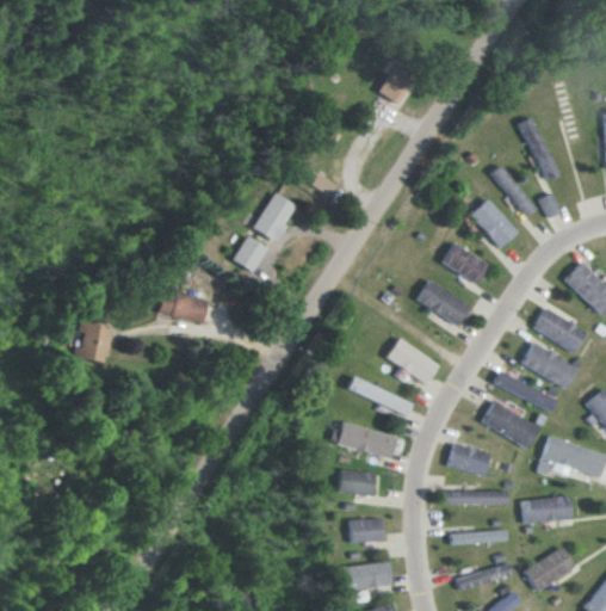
[(415,79),(396,66),(379,91),(399,104),(415,79)]
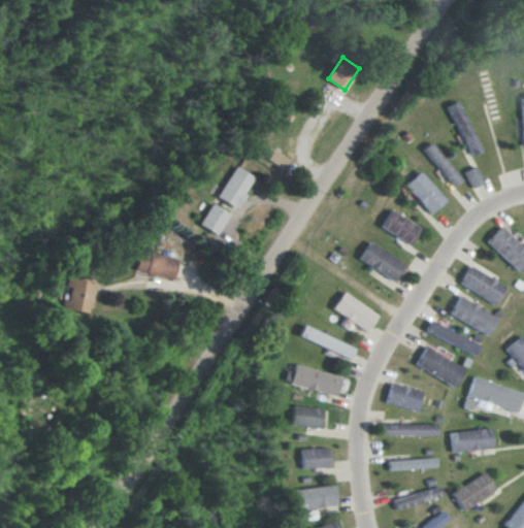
[(451,105),(471,157),(482,153),(462,100),(451,105)]
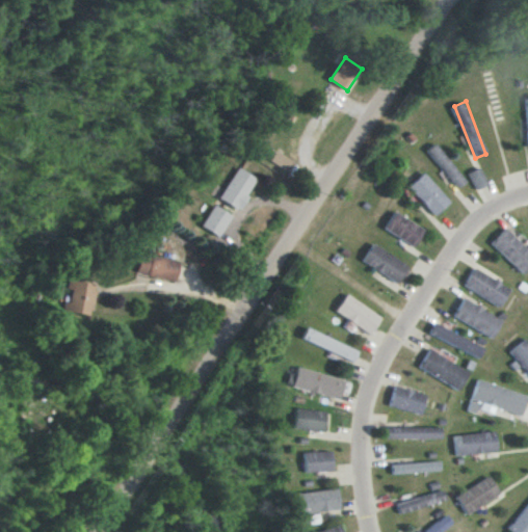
[(457,189),(466,183),(439,143),(430,149),(457,189)]
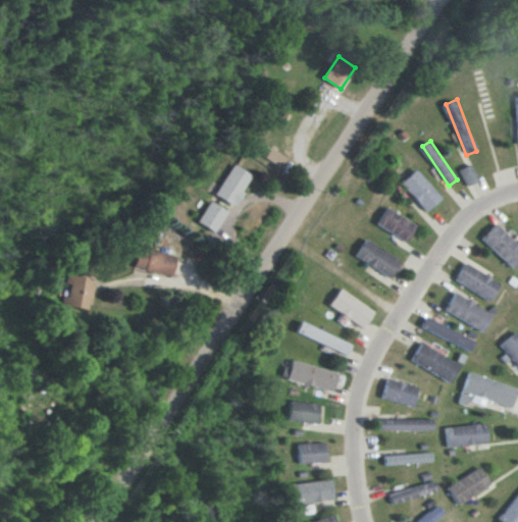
[(217,195),(236,206),(255,175),(236,164),(217,195)]
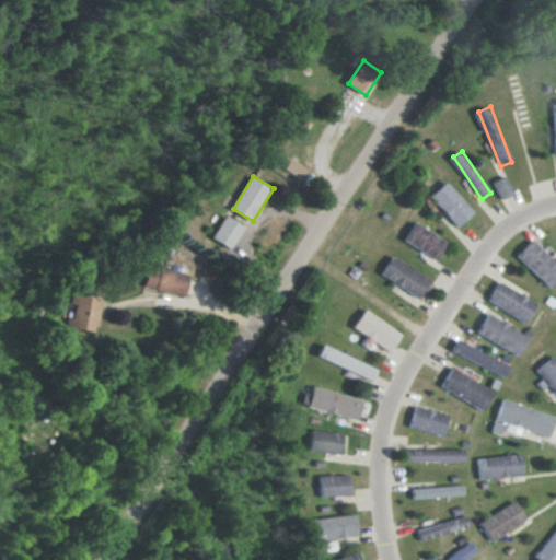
[(516,194),(507,176),(495,182),(504,200),(516,194)]
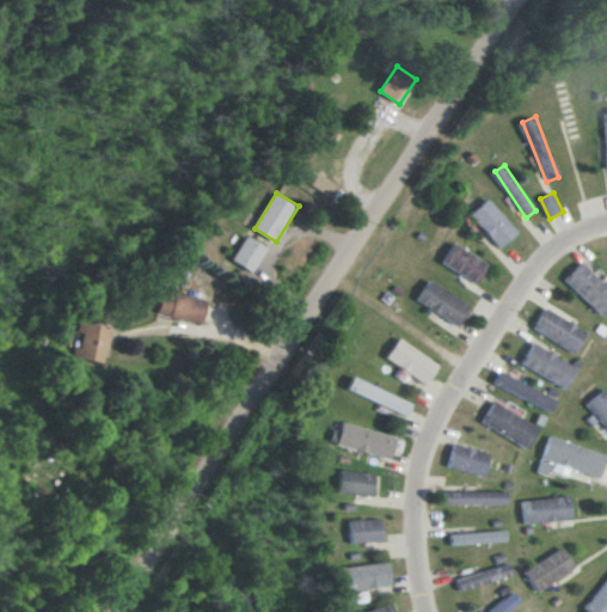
[(471,215),(502,248),(520,231),(488,199),(471,215)]
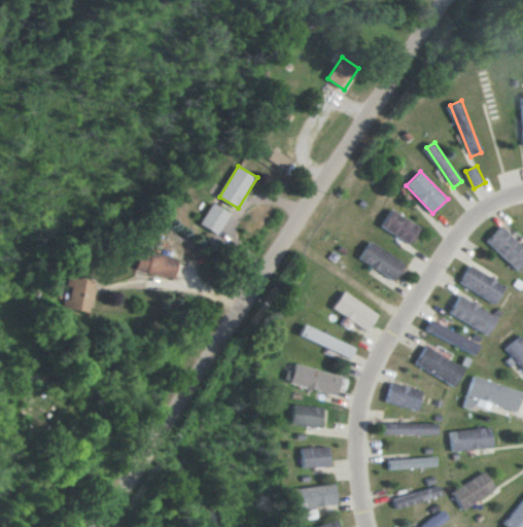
[(232,214),(214,203),(201,223),(218,235),(232,214)]
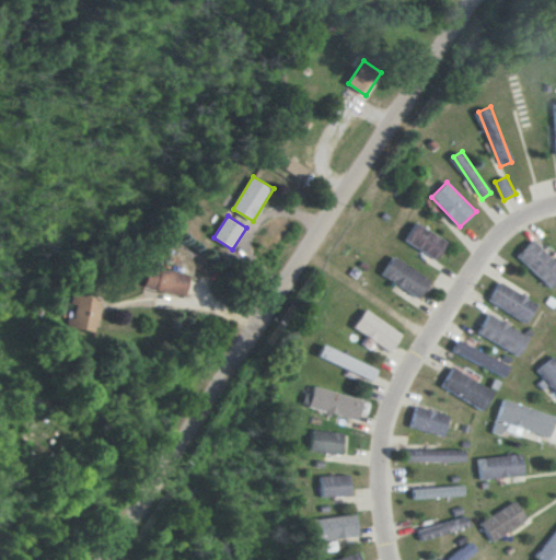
[(406,241),(437,260),(449,242),(417,222),(406,241)]
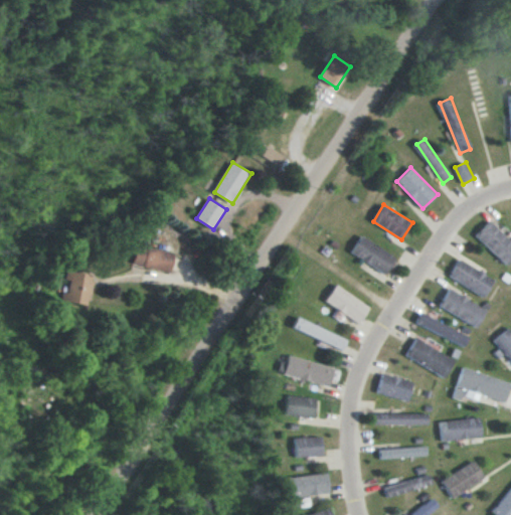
[(510,239),(490,220),(476,236),(508,266),(510,263),(510,239)]
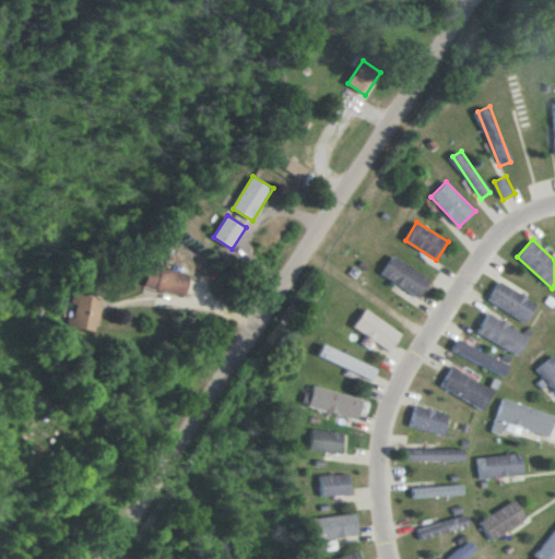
[(418,298),(430,281),(394,256),(382,273),(418,298)]
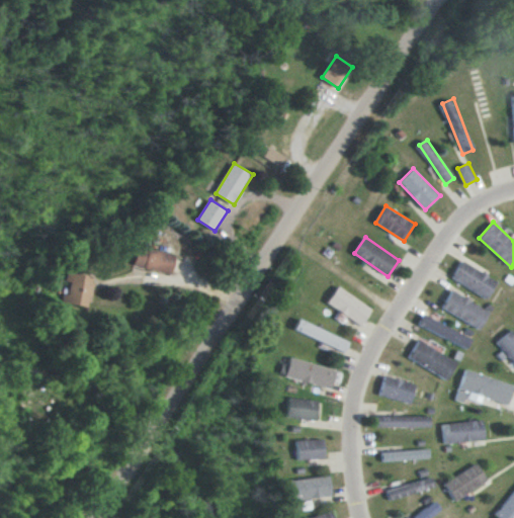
[(175,252),(137,249),(136,268),(174,272),(175,252)]
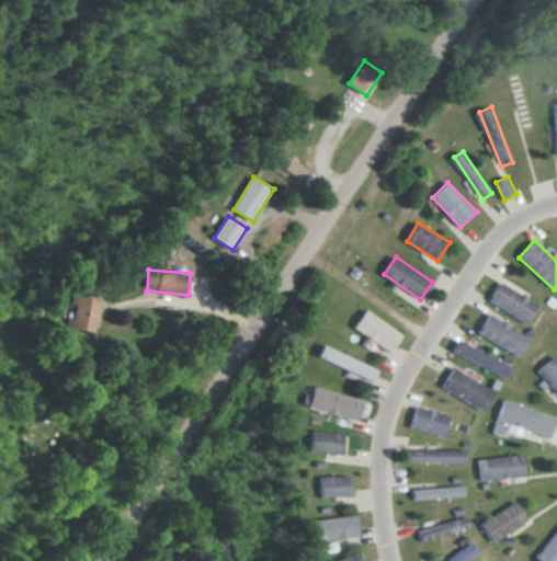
[(490,300),(529,323),(540,305),(501,282),(490,300)]
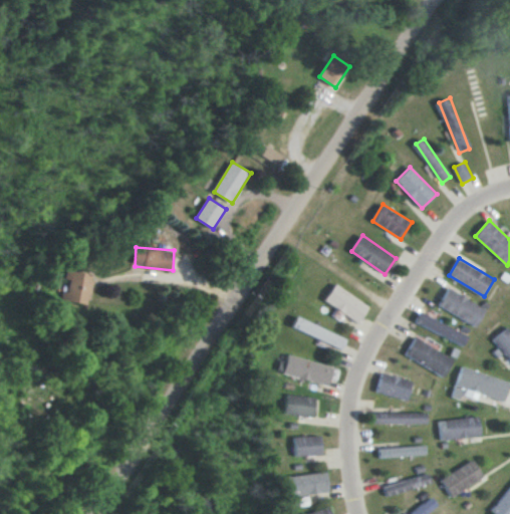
[(90,274),(65,271),(62,300),(87,303),(90,274)]
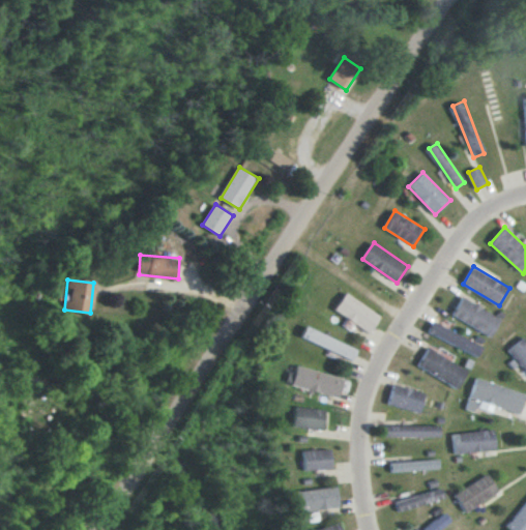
[(335,312),(372,331),(381,314),(345,294),(335,312)]
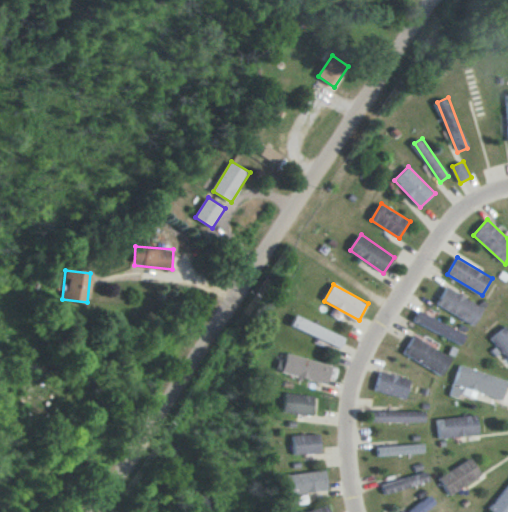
[(485,309),(448,287),(437,304),(474,326),(485,309)]
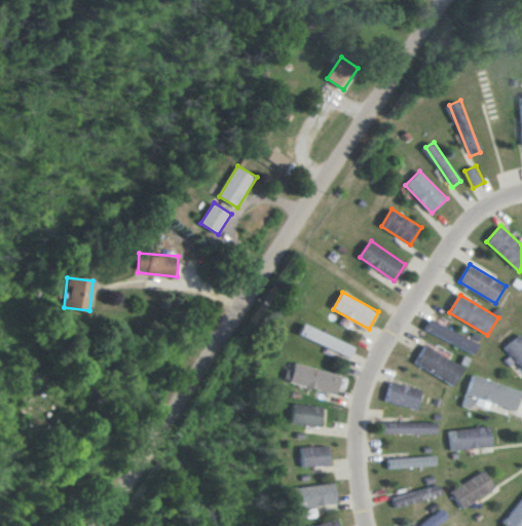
[(480,343),(432,320),(426,329),(476,353),(480,343)]
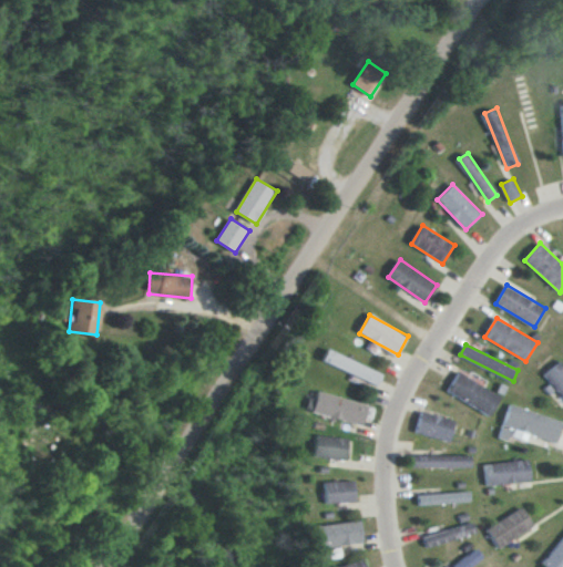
[(384,373),(328,350),(324,362),(378,385),(384,373)]
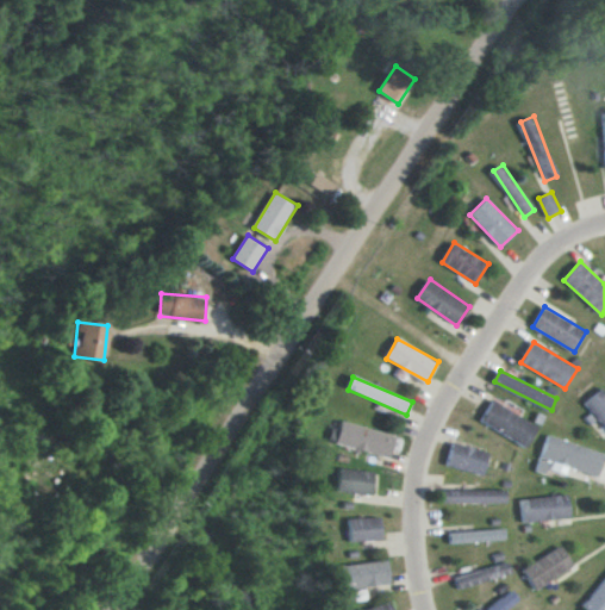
[(604,390),(602,387),(585,403),(604,424),(604,390)]
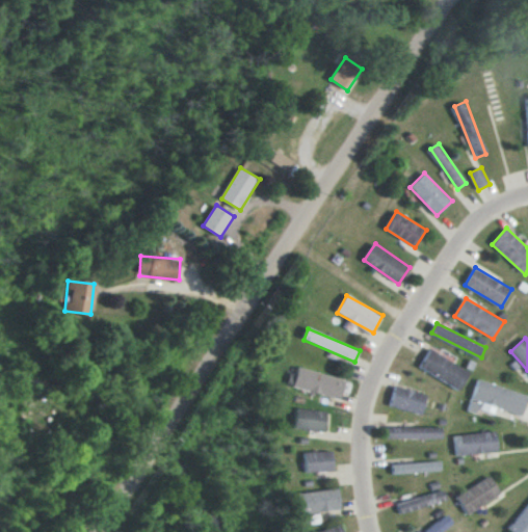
[(420,370),(463,389),(471,369),(428,351),(420,370)]
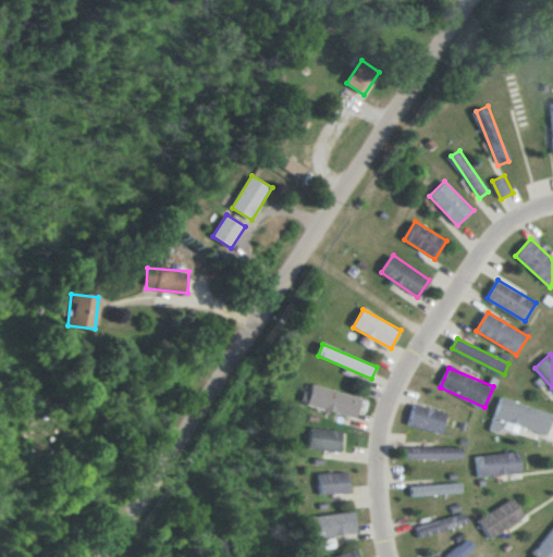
[(357,419),(363,398),(312,384),(307,405),(357,419)]
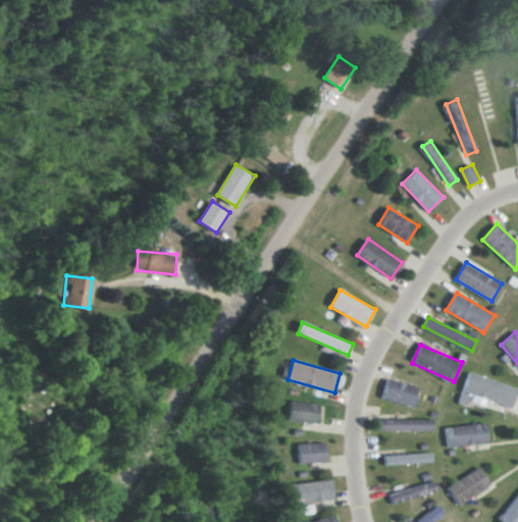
[(517,387),(470,372),(464,392),(476,396),(474,402),(486,406),(488,400),(514,408),(517,398),(517,387)]
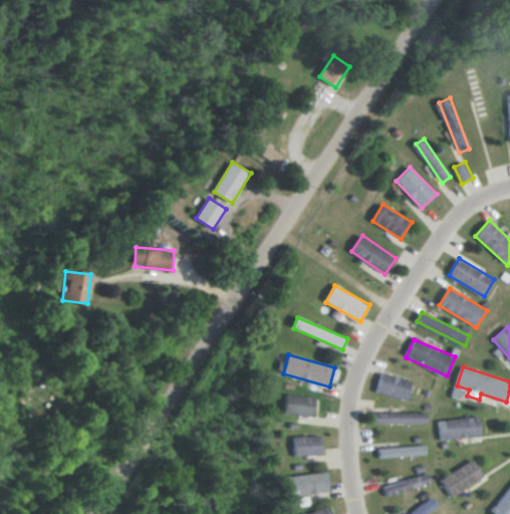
[(408,401),(413,381),(383,373),(376,393),(408,401)]
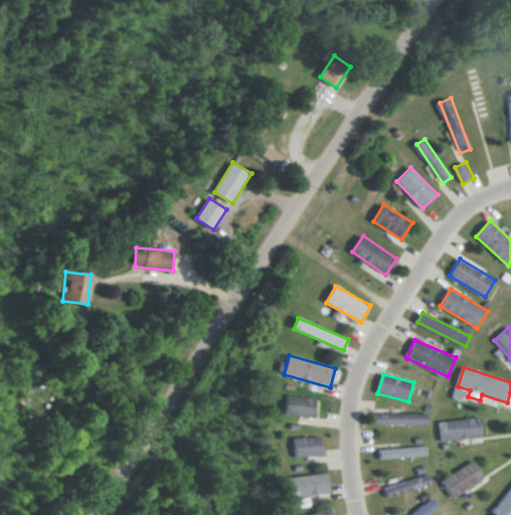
[(316,397),(287,396),(287,417),(316,417),(316,397)]
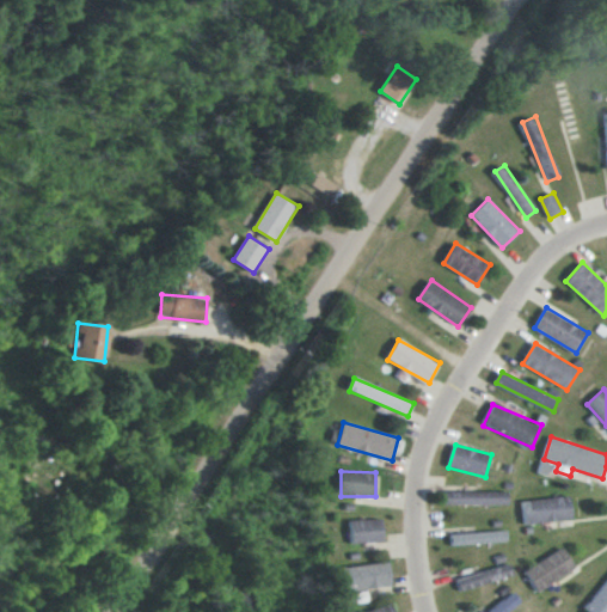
[(509,491),(446,491),(445,505),(509,505),(509,491)]
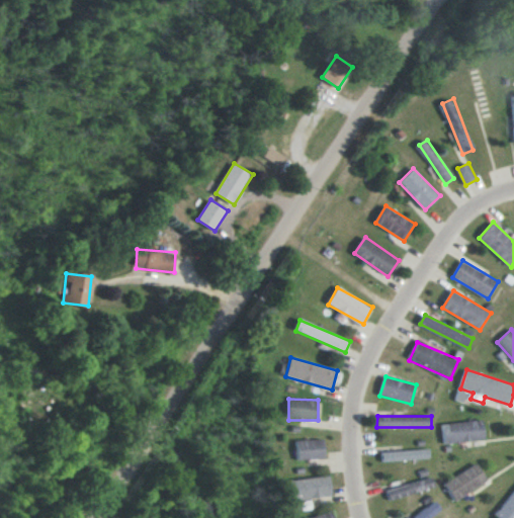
[(443,424),(445,444),(486,439),(484,419),(443,424)]
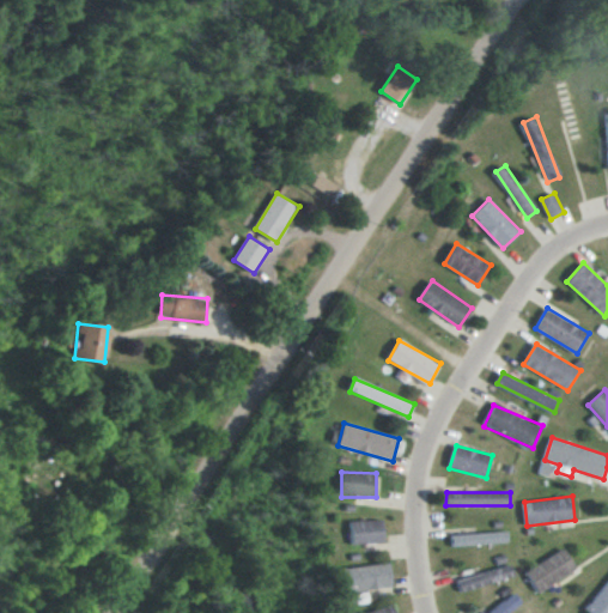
[(384,542),(383,520),(351,521),(352,544),(384,542)]
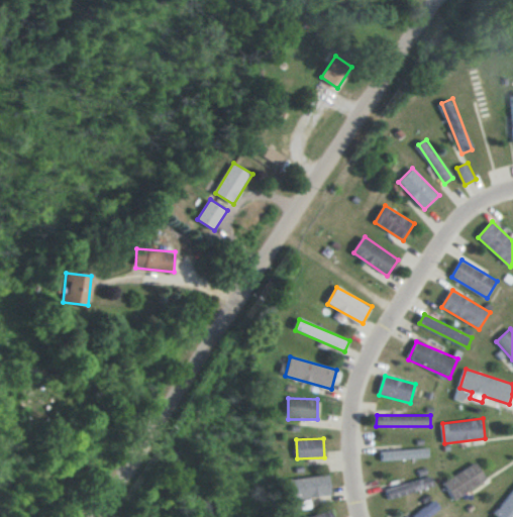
[(382,450),(382,460),(429,458),(429,448),(382,450)]
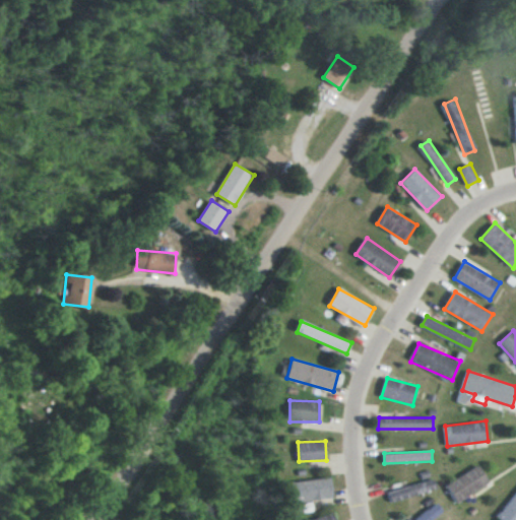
[(491,482),(479,465),(447,485),(458,503),(491,482)]
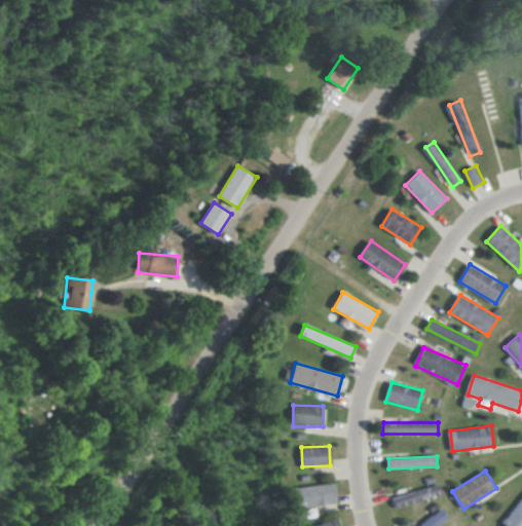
[(298,510),(338,502),(334,482),(295,489),(298,510)]
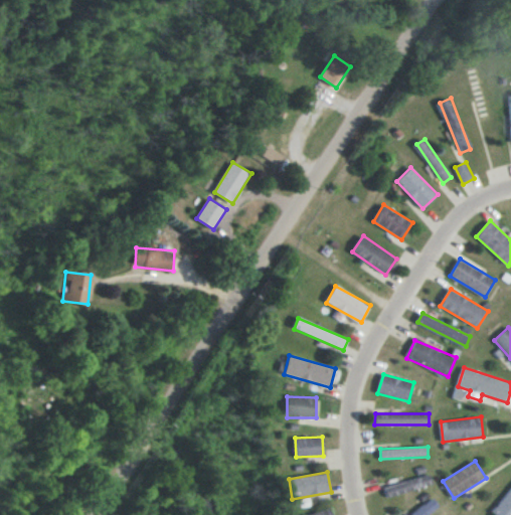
[(389,498),(434,484),(431,474),(386,488),(389,498)]
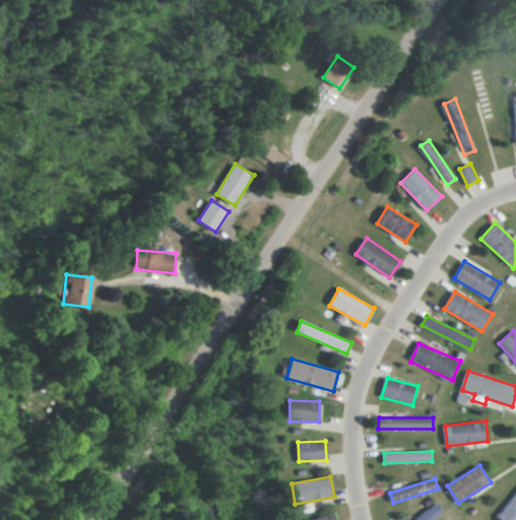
[(515,496),(499,516),(502,519),(515,519),(515,496)]
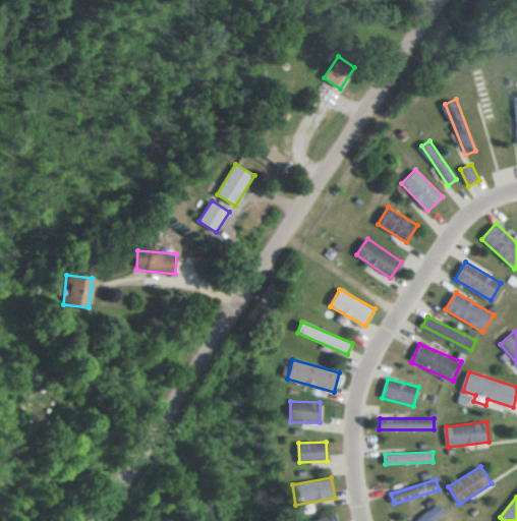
[(435,520),(446,514),(441,506),(416,520),(435,520)]
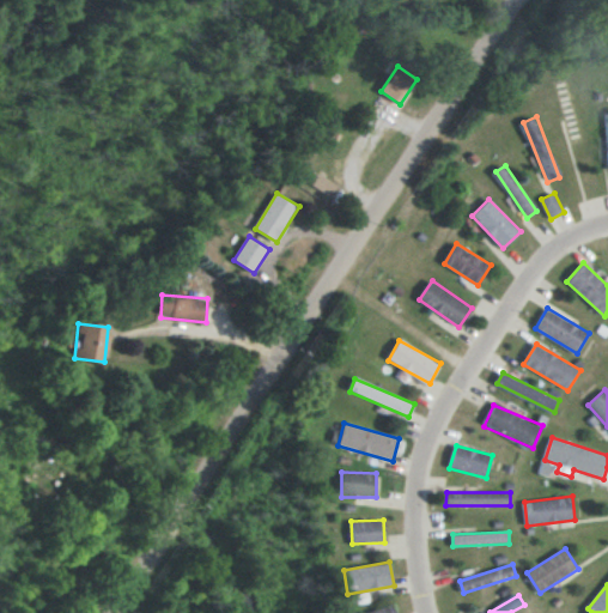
All buildings are outlined.
